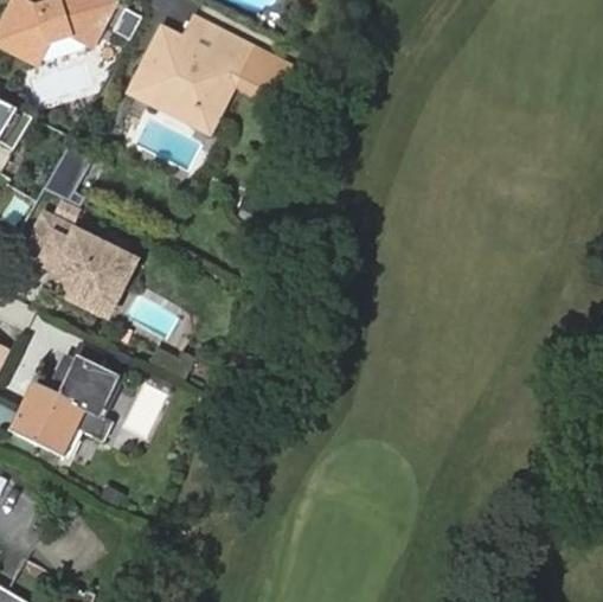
[(14,0),(0,24),(0,39),(36,61),(50,40),(71,33),(90,46),(117,2),(113,0),(61,0),(40,5),(33,0),(14,0)]
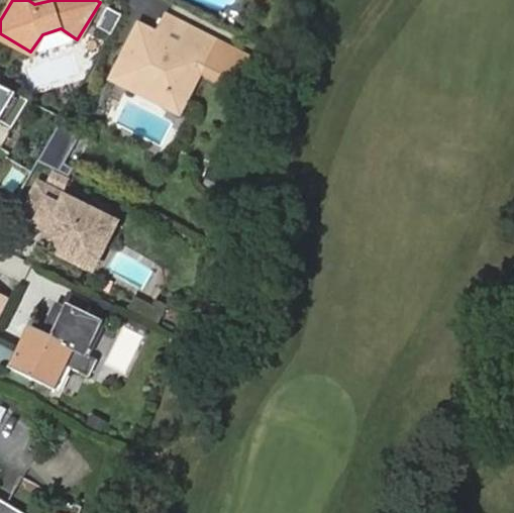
[(157,16),(148,33),(168,42),(177,26),(157,16)]
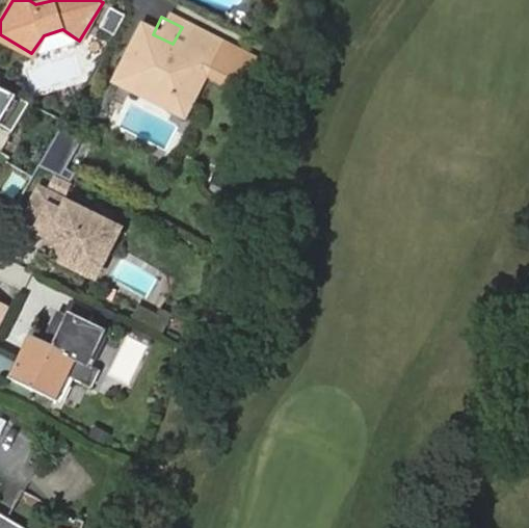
[(173,44),(153,34),(136,26),(108,80),(128,89),(133,79),(170,98),(185,70),(195,76),(213,43),(182,27),(173,44)]
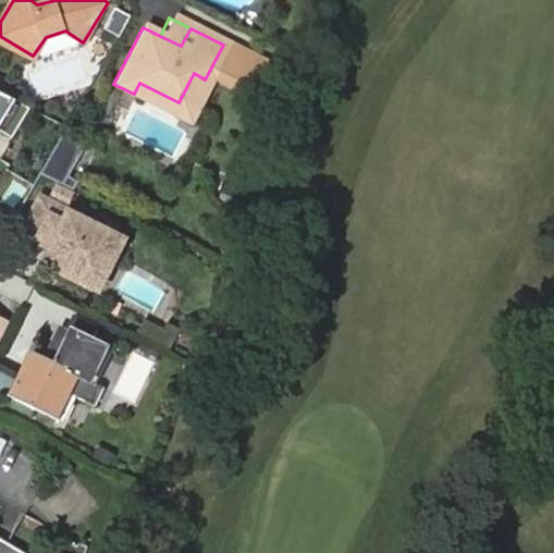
[(139,83),(134,94),(184,120),(205,80),(194,73),(179,102),(139,83)]
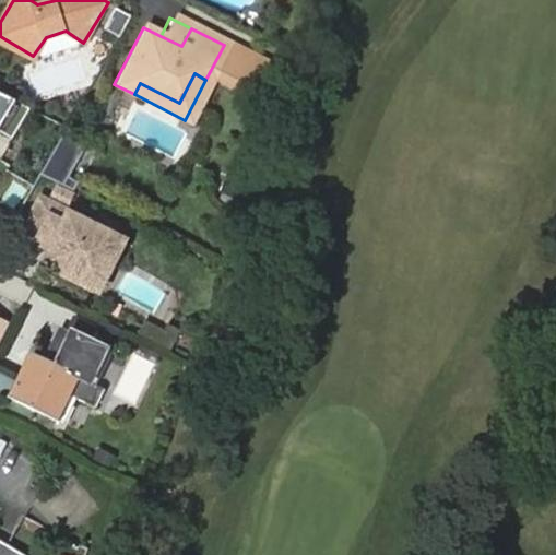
[(0,130),(20,94),(0,83),(0,130)]
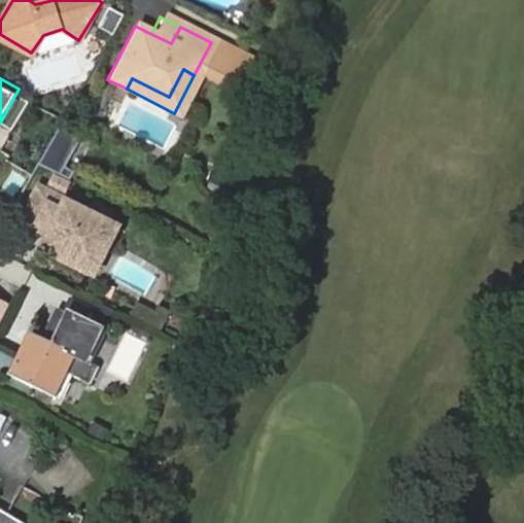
[(64,196),(36,181),(30,195),(58,208),(39,246),(86,270),(95,251),(91,249),(105,219),(63,199),(64,196)]
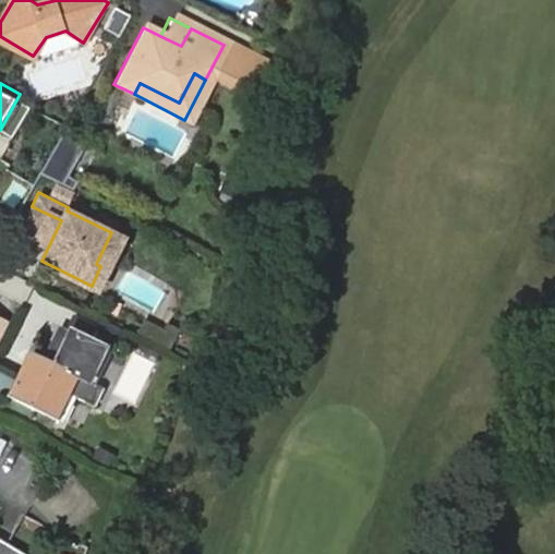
[(53,363),(32,352),(11,396),(57,418),(69,393),(89,404),(99,384),(94,381),(108,350),(71,330),(53,363)]
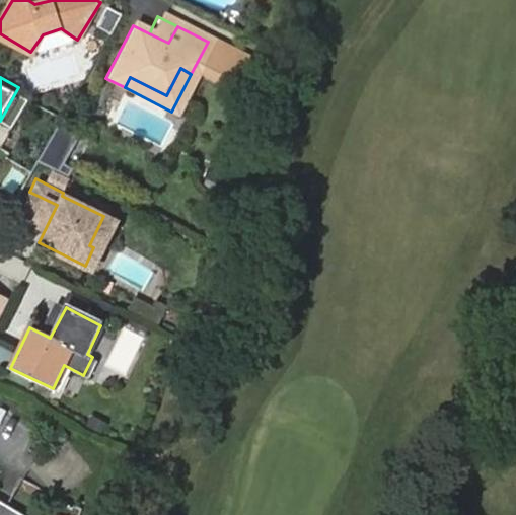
[(0,514),(24,514),(3,502),(0,500),(0,514)]
